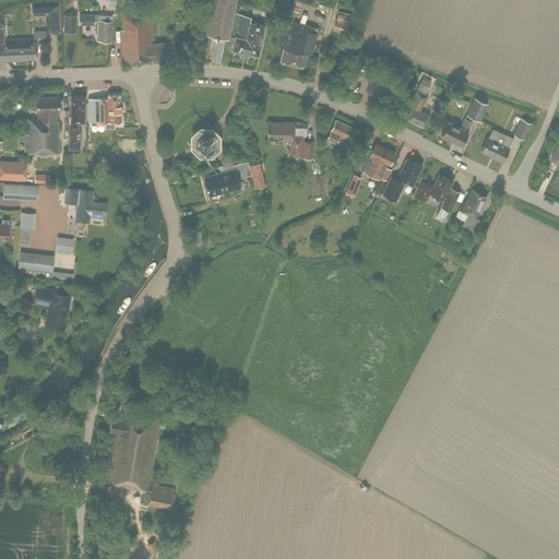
[(227,37),(235,0),(211,0),(204,32),(227,37)]
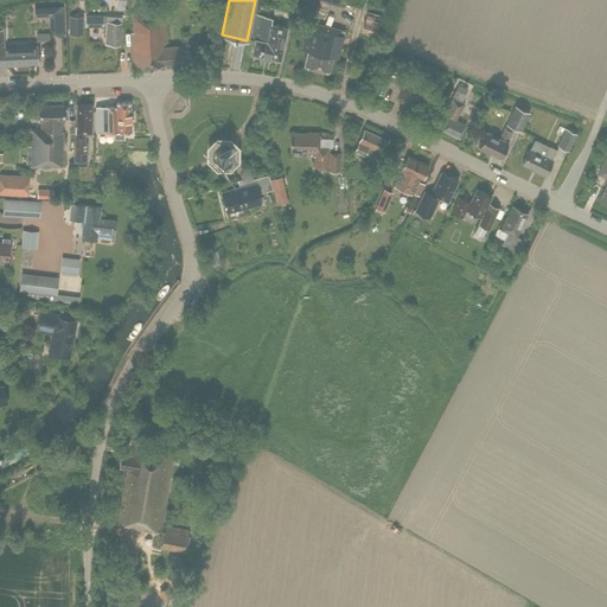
[(63,5),(49,6),(49,16),(50,30),(51,31),(51,30),(64,30),(63,5)]
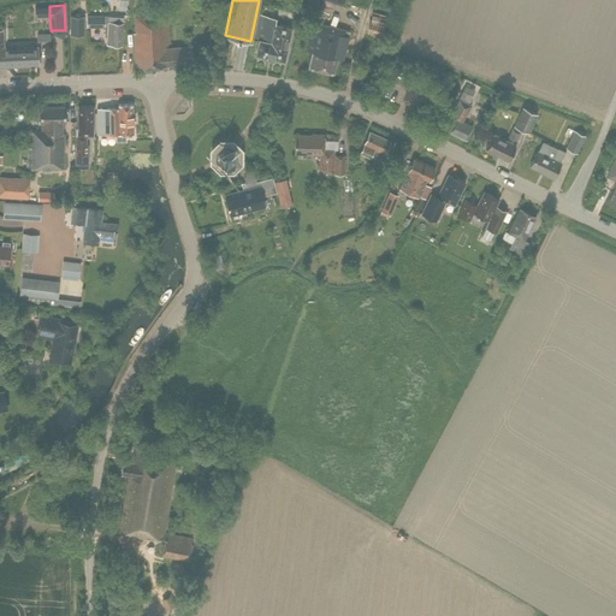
[(136,69),(194,63),(191,45),(170,47),(166,10),(137,12),(135,17),(135,34),(134,34),(136,69)]
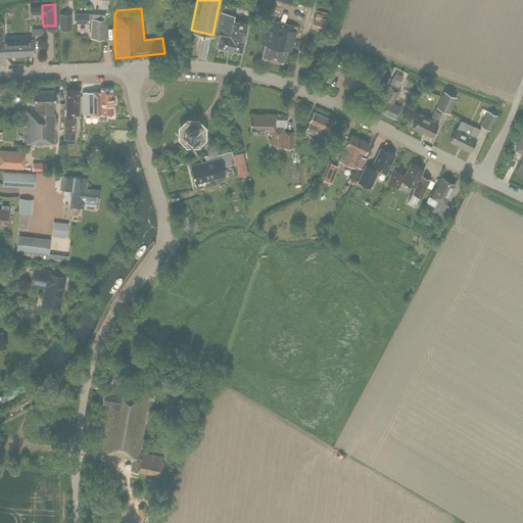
[(241,51),(247,24),(233,20),(234,14),(227,13),(221,11),(216,34),(220,34),(217,46),(241,51)]
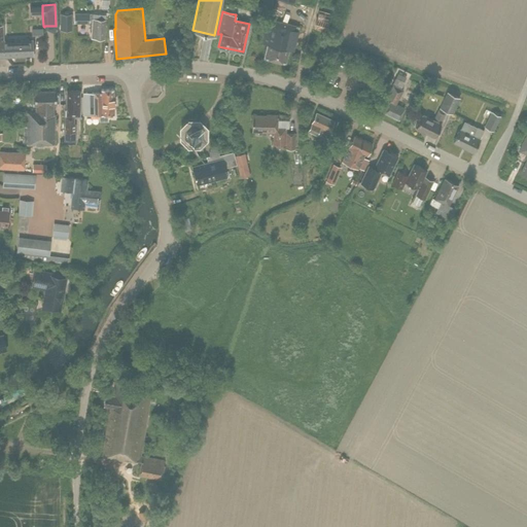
[(72,30),(72,13),(60,13),(60,30),(72,30)]
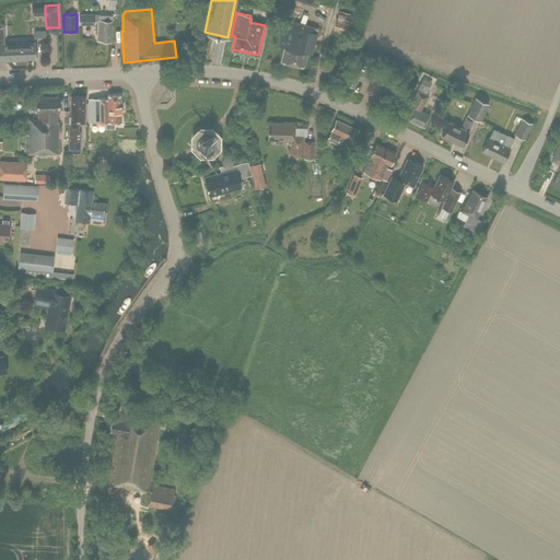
[(94,30),(97,30),(97,36),(96,39),(111,41),(112,21),(98,20),(98,14),(95,14),(79,14),(79,24),(94,24),(94,30)]
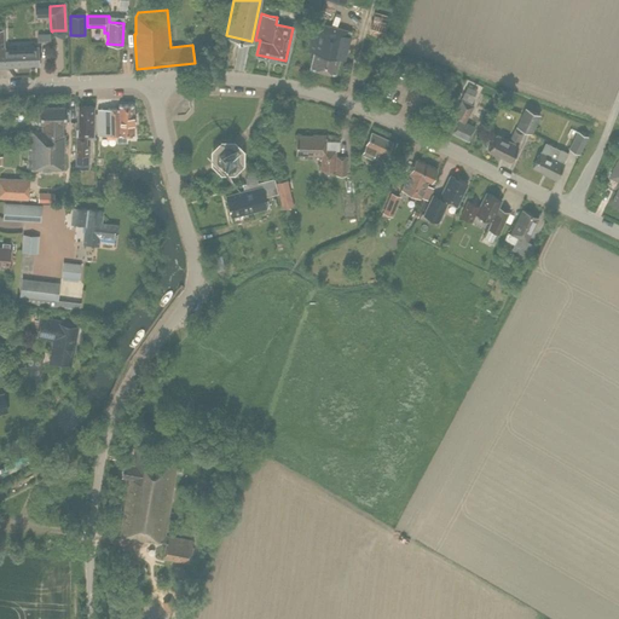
[(345,59),(351,30),(314,22),(308,51),(313,52),(310,67),(335,73),(339,58),(345,59)]
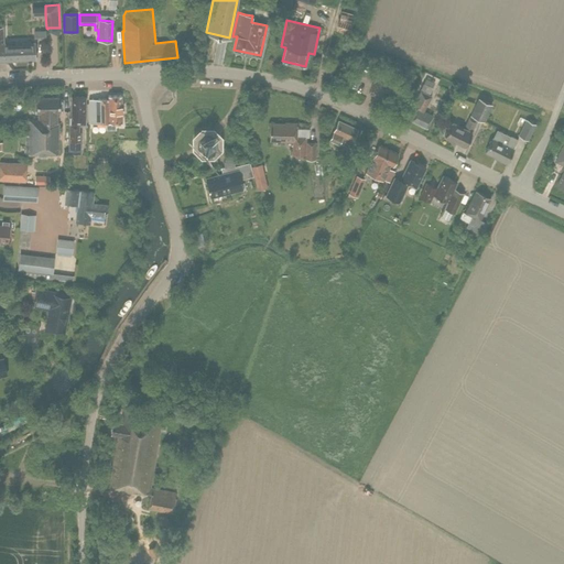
[(221,64),(226,39),(218,38),(213,62),(221,64)]
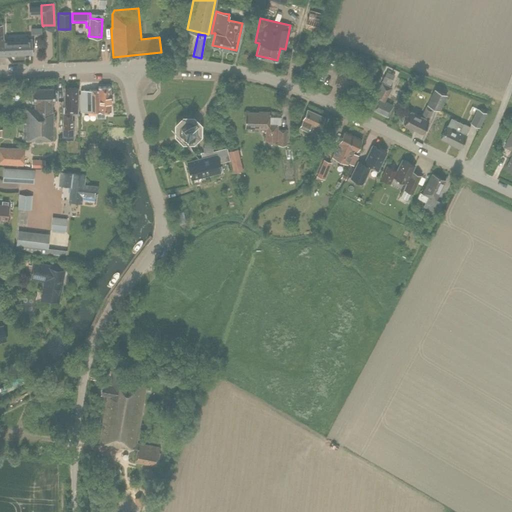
[(31,38),(2,40),(3,54),(32,53),(31,38)]
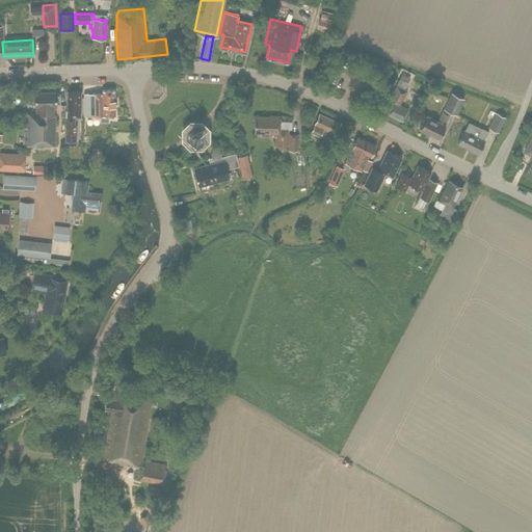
[(406,90),(404,89),(408,82),(407,82),(410,77),(402,74),(396,85),(389,100),(393,102),(388,112),(402,120),(407,109),(399,105),(406,90)]
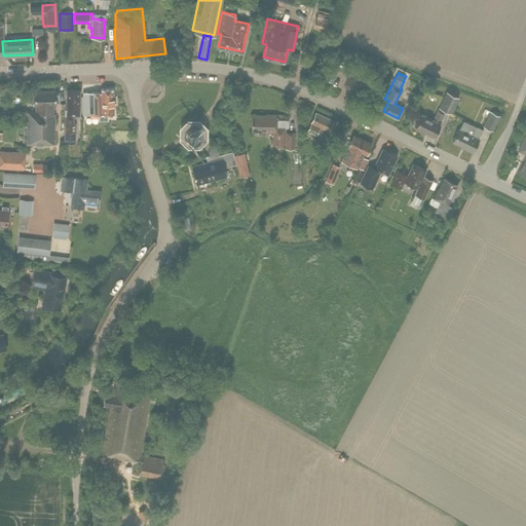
[(107,114),(114,114),(113,88),(101,88),(101,91),(82,92),(82,114),(87,115),(100,114),(99,119),(107,119),(107,114)]
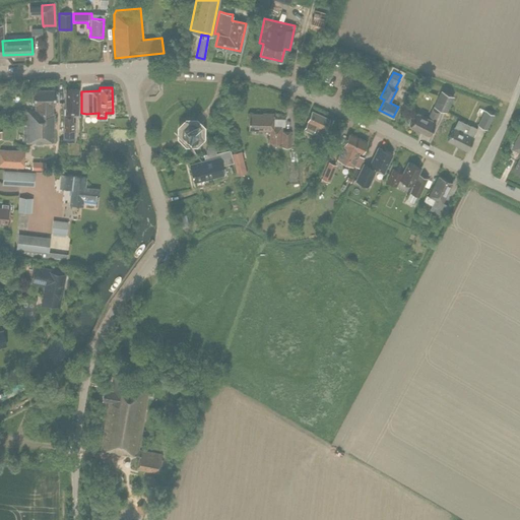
[(53,103),(56,103),(56,88),(31,88),(31,103),(35,103),(35,111),(23,111),(23,142),(54,142),(54,113),(53,113),(53,103)]
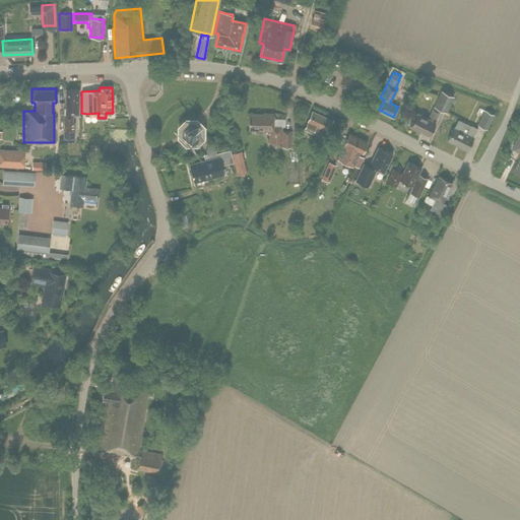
[(78,114),(79,89),(66,88),(65,109),(64,109),(64,130),(74,130),(74,122),(72,122),(72,114),(78,114)]
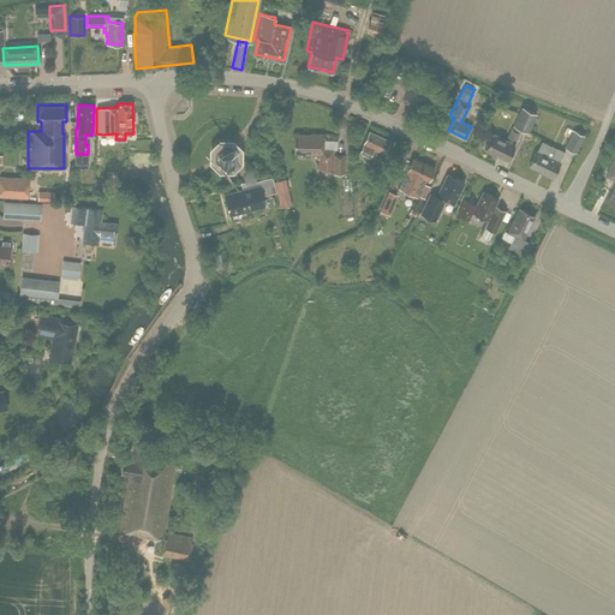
[(513,126),(527,133),(537,114),(521,107),(513,126)]
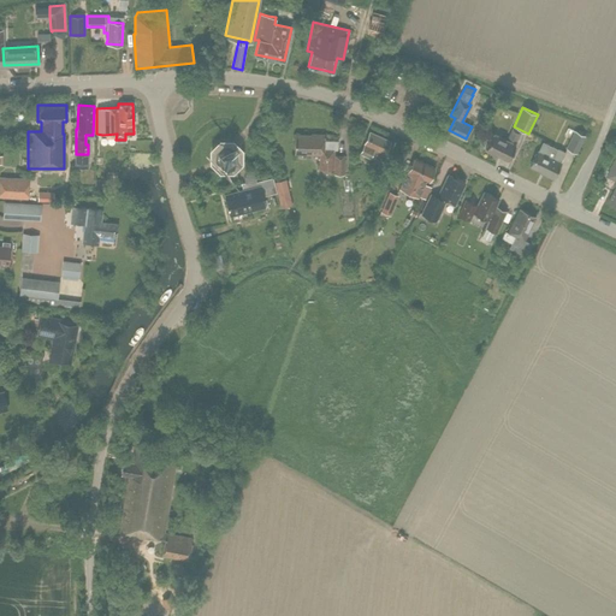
[(515,144),(521,131),(513,128),(507,140),(492,134),(485,148),(508,160),(515,144)]
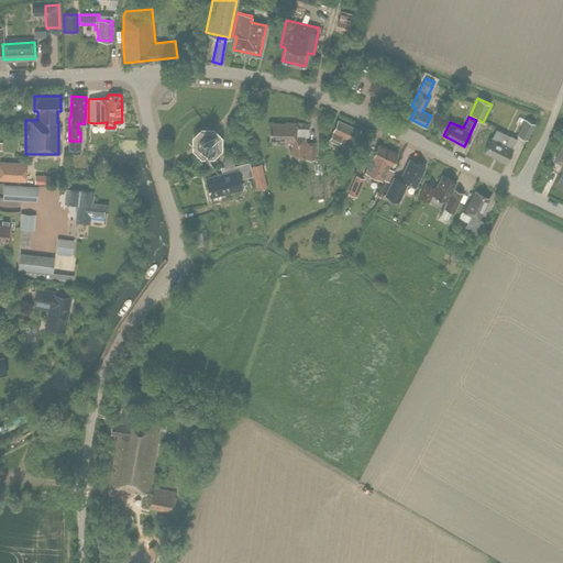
[(329,140),(346,148),(344,154),(351,157),(357,143),(351,140),(356,129),(338,120),(332,131),(329,140)]
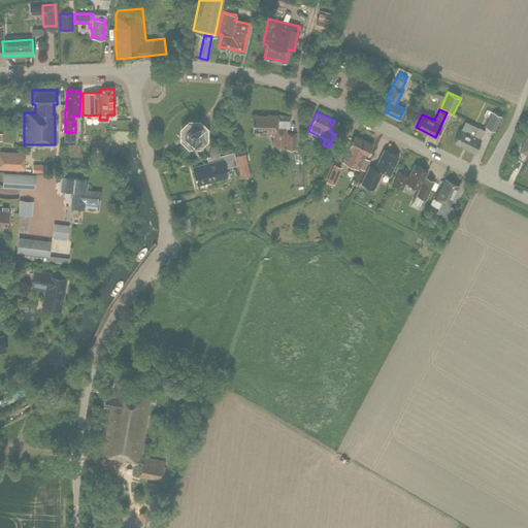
[(494,131),(501,117),(493,112),(486,127),(494,131)]
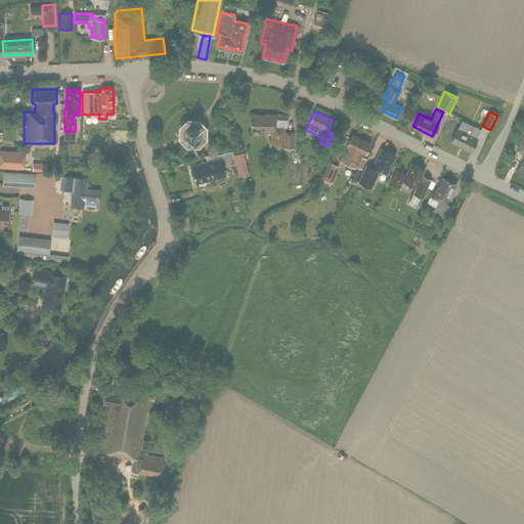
[(251,130),(271,131),(271,143),(284,143),(284,128),(275,127),(275,114),(264,114),(264,115),(251,114),(251,123),(251,130)]
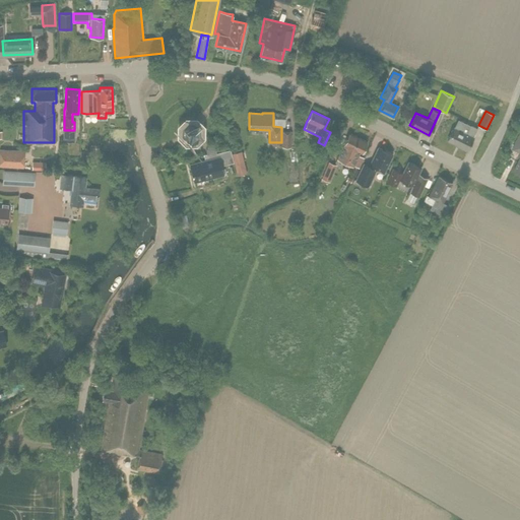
[(473,136),(477,128),(470,125),(470,126),(458,120),(454,127),(453,127),(447,140),(461,147),(461,148),(466,150),(473,137),(473,136)]
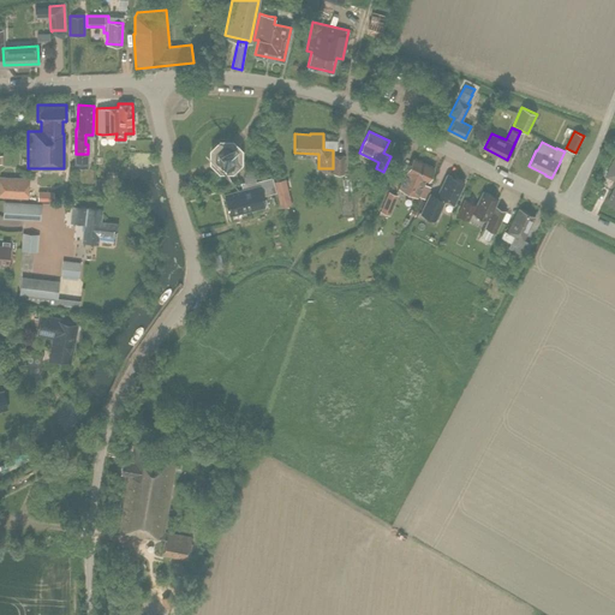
[(236,159),(236,150),(230,144),(221,144),(216,150),(215,159),(221,165),(230,165),(236,159)]
